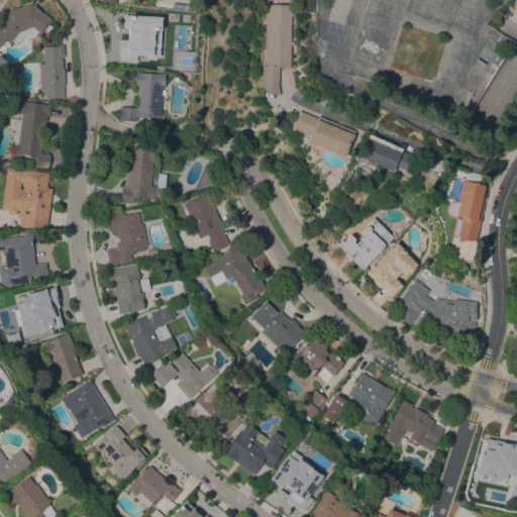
[(190,5),(189,9),(186,9),(186,10),(157,6),(158,1),(190,5)]
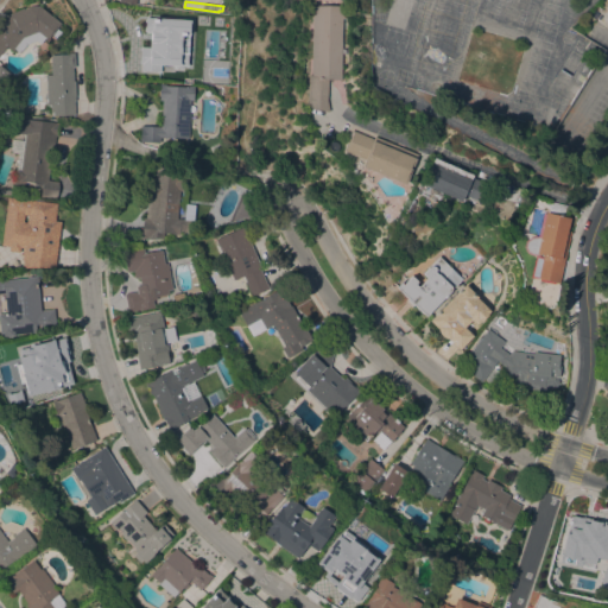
[(0,25),(10,13),(23,7),(29,6),(38,5),(45,10),(61,23),(46,39),(44,38),(39,43),(36,39),(26,44),(19,52),(14,49),(12,50),(7,45),(0,54),(0,25)]
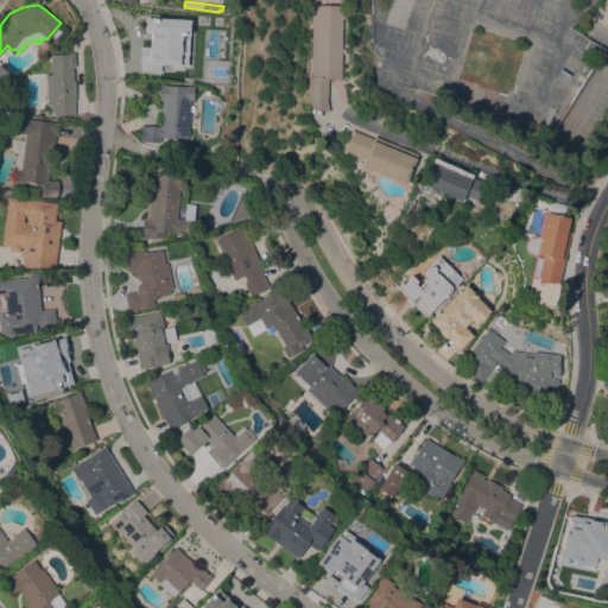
[(312,5),(344,5),(344,18),(342,18),(341,78),(328,78),(327,100),(328,111),(306,108),(308,75),(311,75),(312,5)]
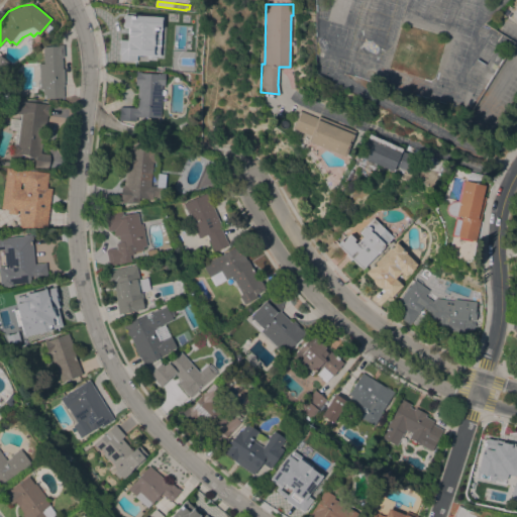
[(143,60),(142,68),(116,66),(118,34),(121,35),(123,8),(160,10),(159,30),(157,30),(156,44),(147,43),(146,60),(143,60)]
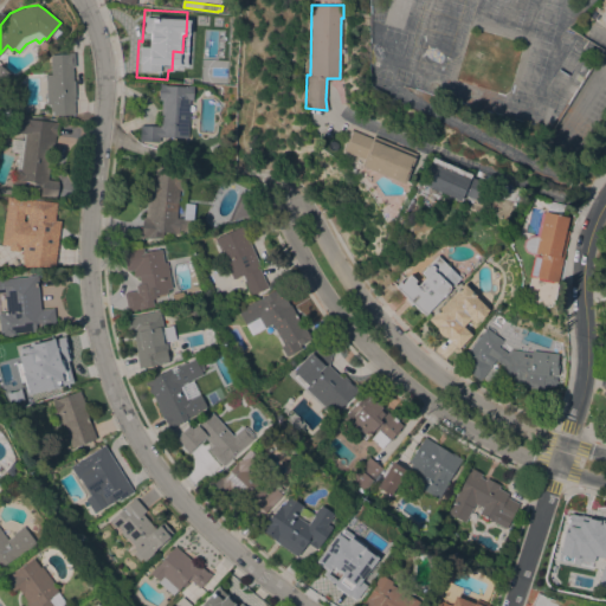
[(45,73),(51,73),(50,53),(68,53),(68,52),(73,51),(75,66),(72,66),(72,79),(73,79),(75,100),(73,100),(73,114),(53,114),(53,111),(50,111),(50,103),(46,103),(45,73)]
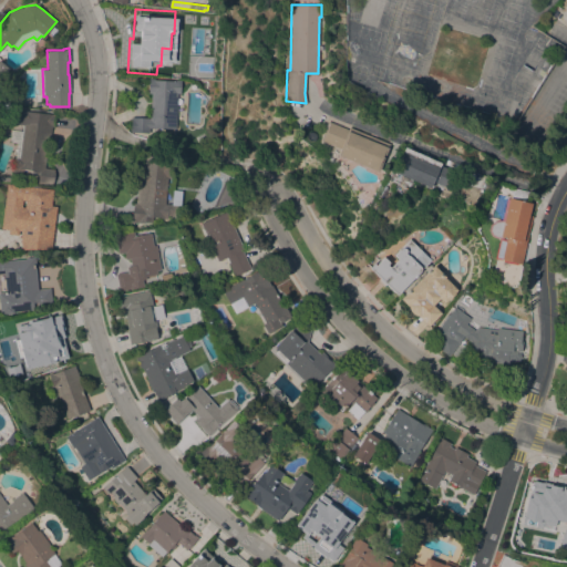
[(150,117),(151,93),(148,92),(148,78),(154,78),(154,79),(181,81),(179,92),(177,92),(175,129),(168,127),(168,133),(161,133),(162,127),(152,126),(152,127),(148,127),(148,132),(130,131),(131,116),(150,117)]
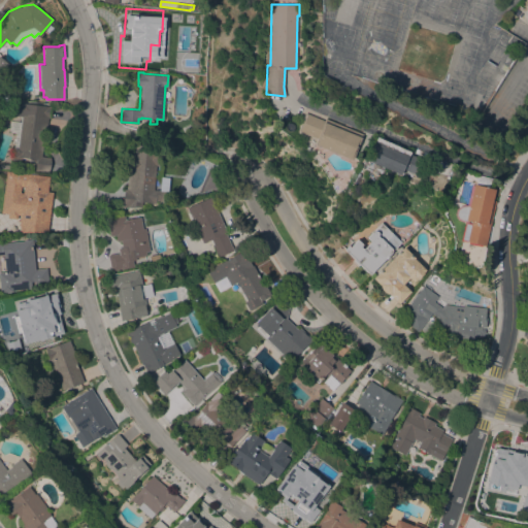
[(18,146),(21,116),(18,116),(18,112),(17,112),(18,102),(51,107),(50,118),(47,118),(41,156),(51,157),(48,172),(35,170),(36,159),(22,157),(21,165),(11,163),(13,146),(18,146)]
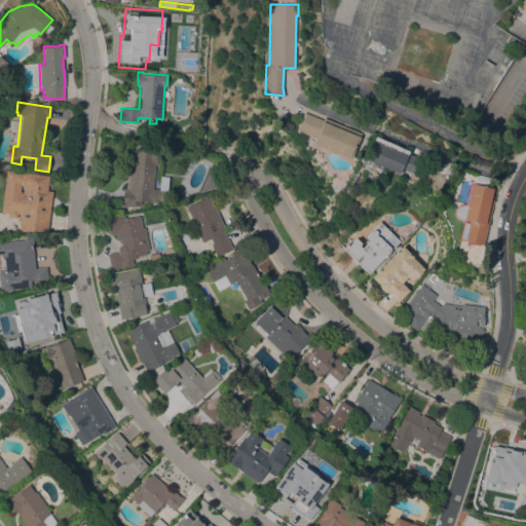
[(312,144),(315,138),(297,130),(304,112),(323,120),(324,118),(361,134),(350,159),(312,144)]
